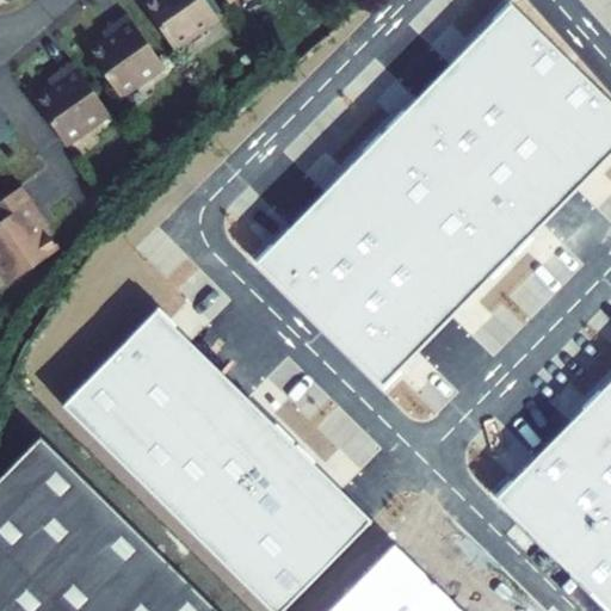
[(144,0),(142,2),(174,50),(218,19),(204,0),(144,0)]
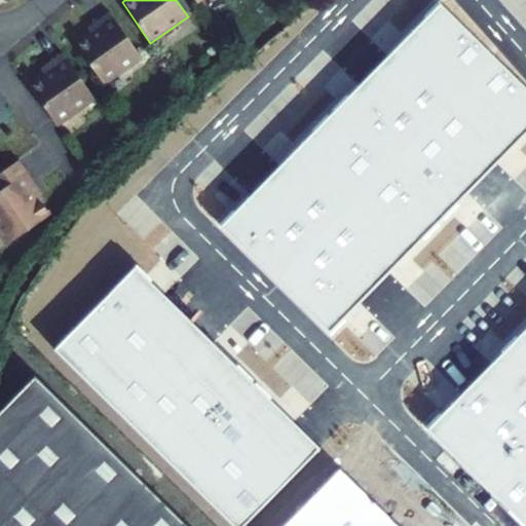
[(525,132),(525,88),(439,3),(221,226),(330,333),(525,132)]
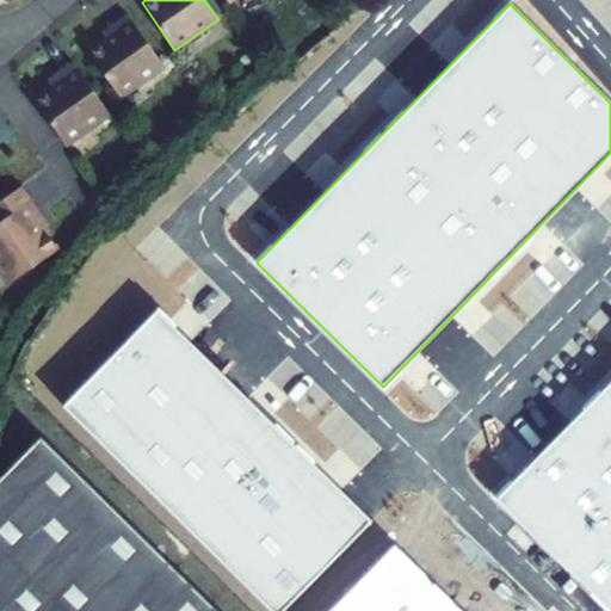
[(105,38),(87,50),(121,98),(164,67),(127,14),(102,32),(105,38)]
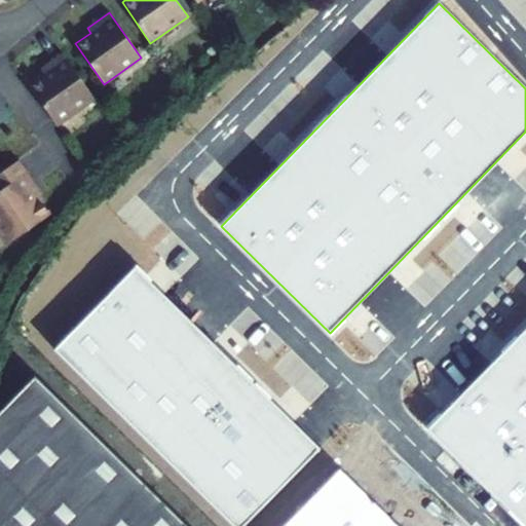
[(44,73),(29,84),(51,117),(57,124),(95,98),(63,53),(40,69),(44,73)]
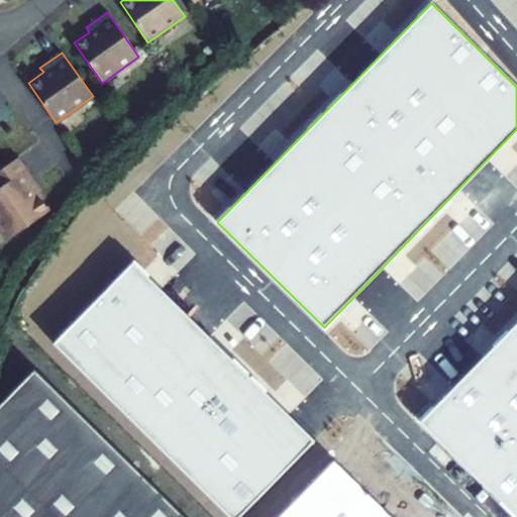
[(41,191),(18,158),(0,170),(0,228),(7,239),(48,211),(37,194),(41,191)]
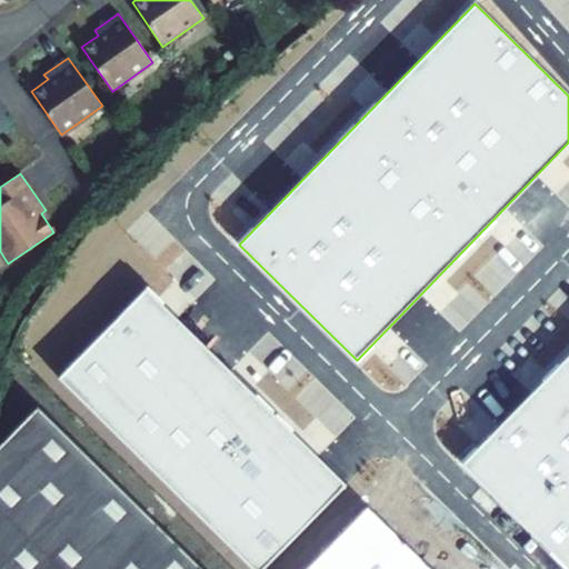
[(146,289),(58,379),(251,568),(263,568),(346,486),(146,289)]
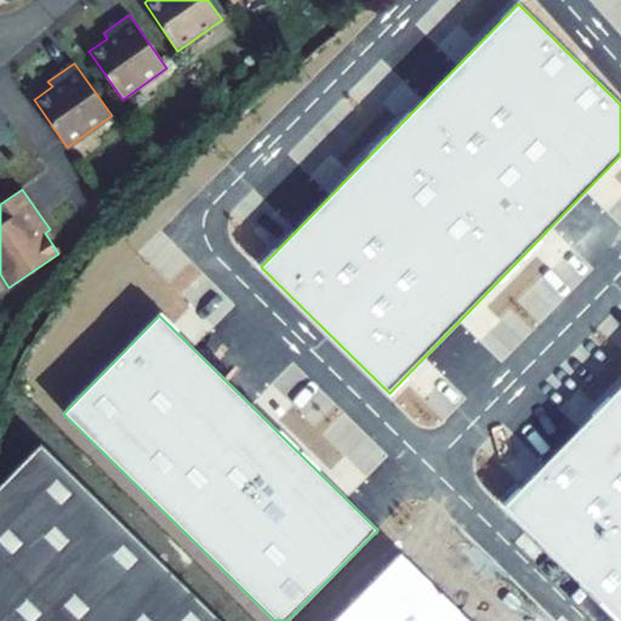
[(620,620),(620,389),(505,508),(620,620)]
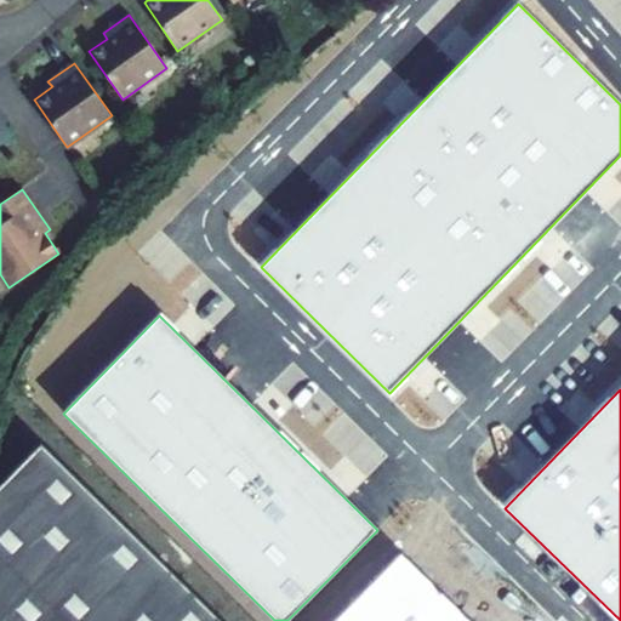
[(221,620),(41,444),(0,485),(0,620),(221,620)]
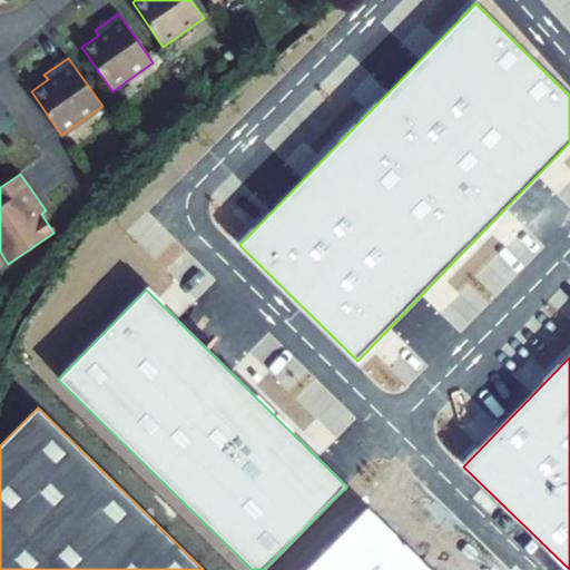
[(431,569),(369,508),(307,569),(431,569)]
